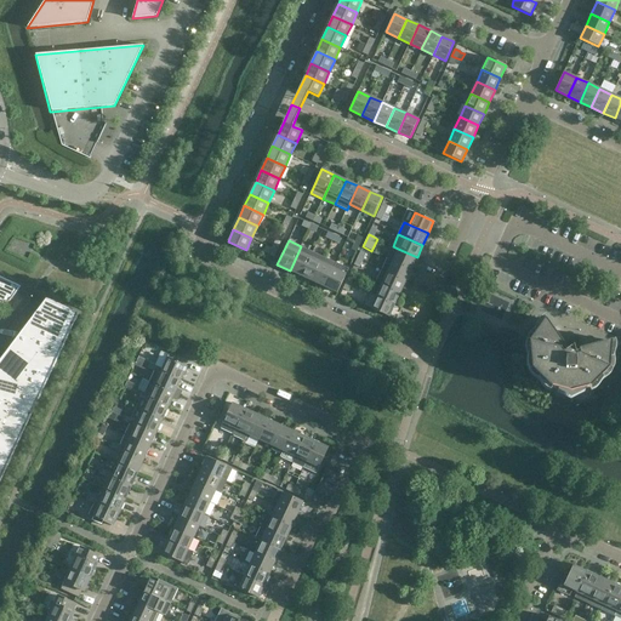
[(301,277),(313,252),(301,246),(290,271),(301,277)]
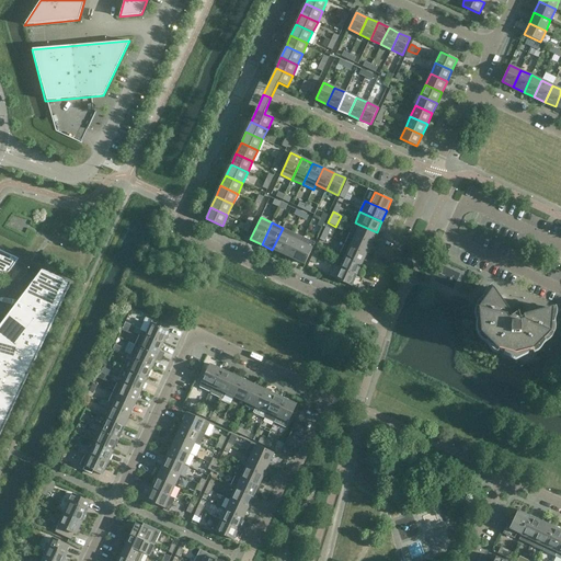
[(371,243),(377,232),(359,225),(355,236),(371,243)]
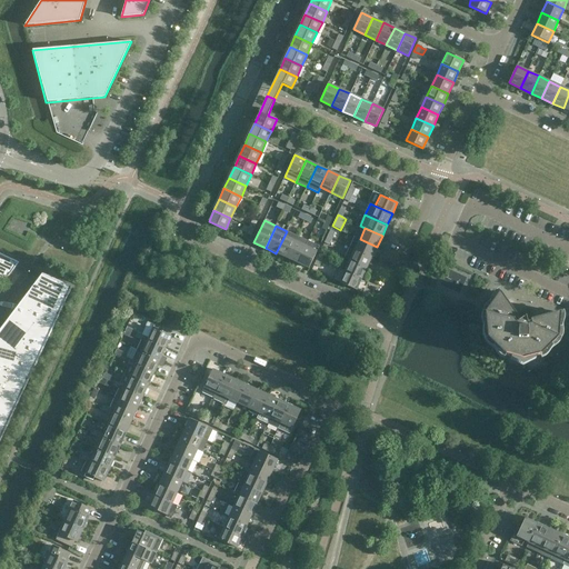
[(287,258),(297,236),(287,231),(276,253),(287,258)]
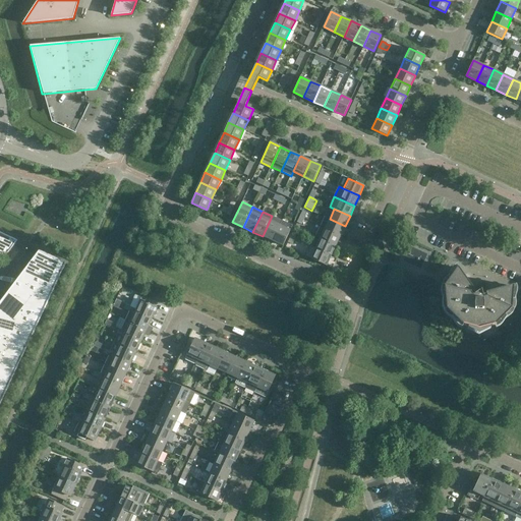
[(273,241),(282,221),(272,216),(263,236),(273,241)]
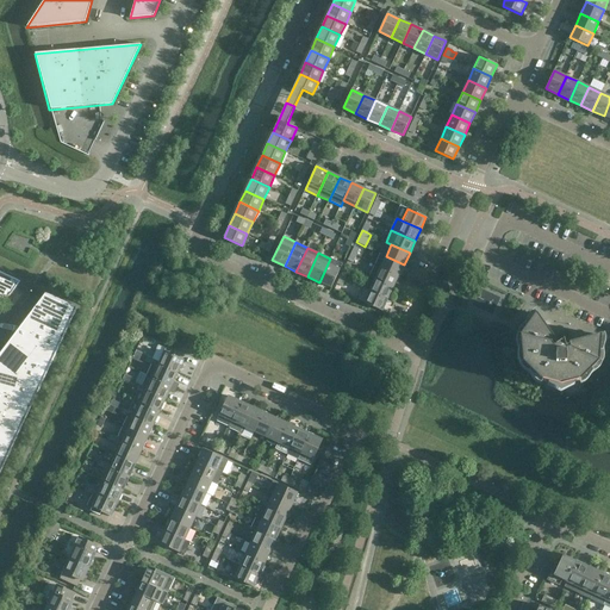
[(399,275),(404,265),(386,256),(380,253),(375,265),(399,275)]
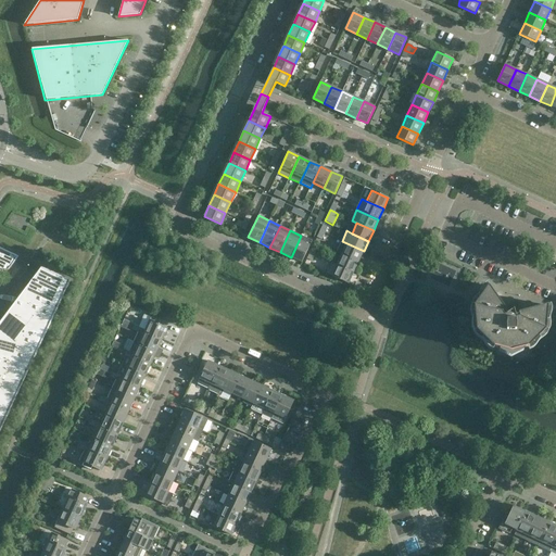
[(312,240),(301,236),(291,257),(302,262),(312,240)]
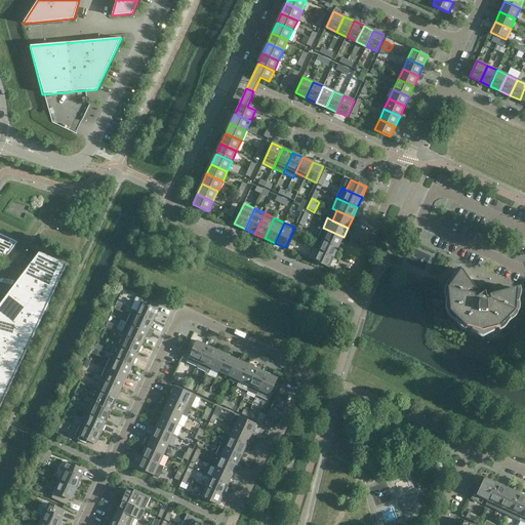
[(338,247),(344,237),(323,228),(318,238),(323,240),(338,247)]
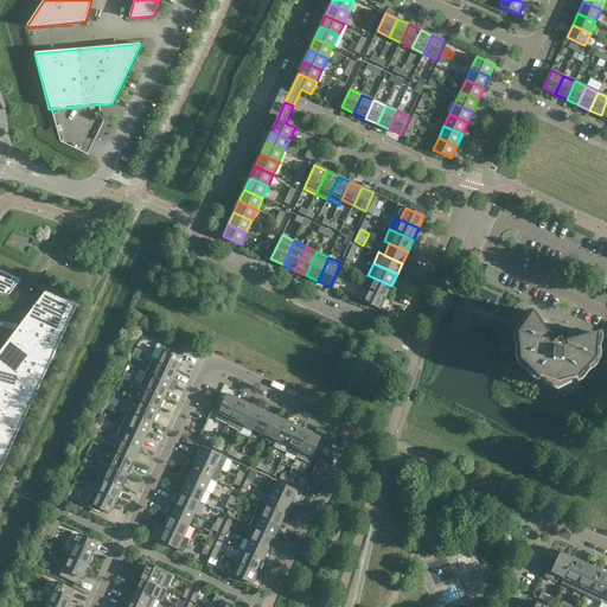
[(0,295),(8,295),(20,280),(0,270),(0,295)]
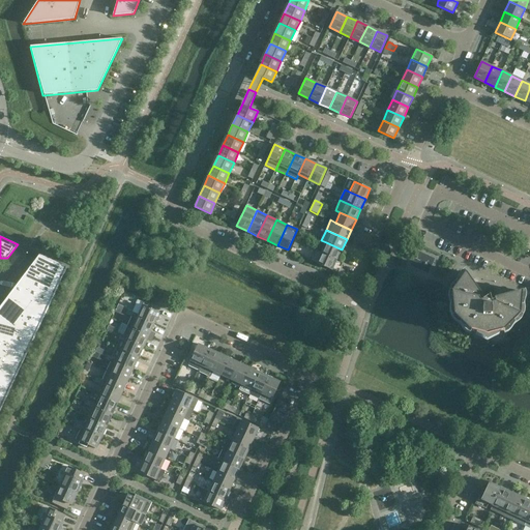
[(336,260),(342,249),(326,242),(321,253),(336,260)]
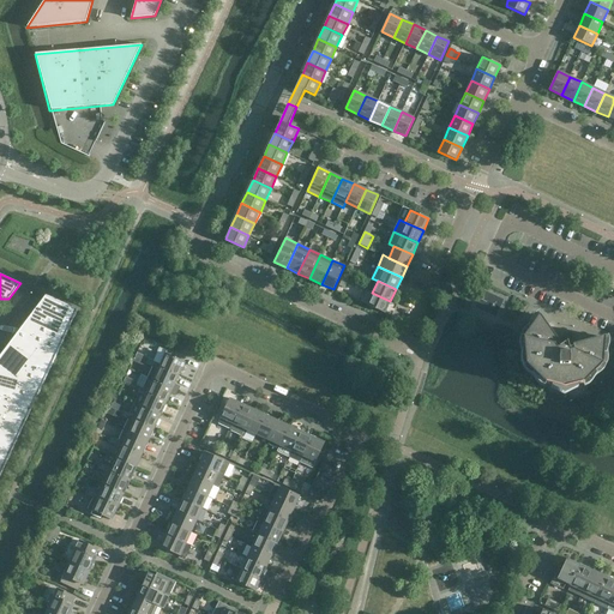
[(385,313),(390,301),(372,293),(367,290),(361,302),(385,313)]
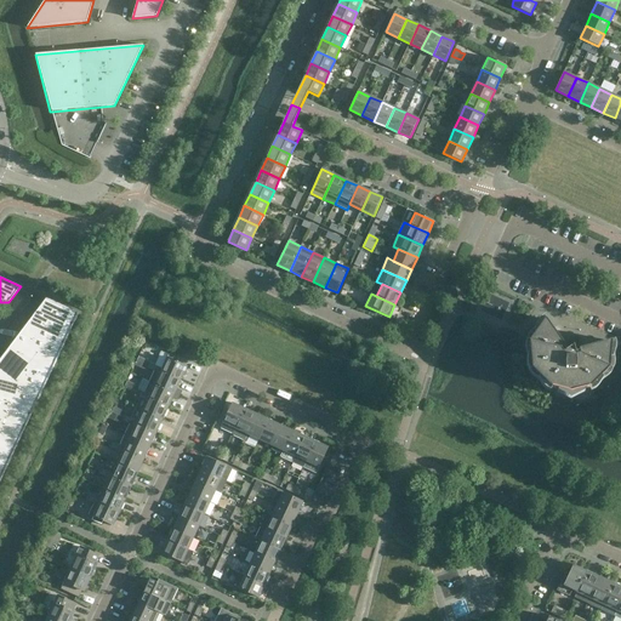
[(73,312),(47,300),(39,312),(38,311),(33,317),(34,318),(0,363),(0,482),(79,314),(74,312),(73,312)]
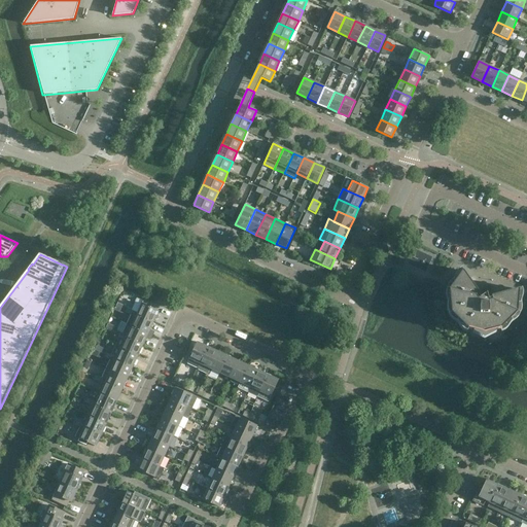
[(462,272),(457,279),(455,278),(450,284),(448,286),(447,290),(449,290),(450,300),(448,300),(448,308),(448,311),(449,315),(452,314),(458,320),(457,321),(461,327),(463,330),(466,331),(467,329),(473,331),(472,332),(484,339),(495,332),(495,331),(500,329),(501,329),(501,331),(505,329),(507,327),(512,321),(511,320),(517,313),(519,314),(521,311),(521,307),(520,300),(518,300),(519,290),(519,289),(491,297),(489,288),(480,294),(463,271),(462,272)]
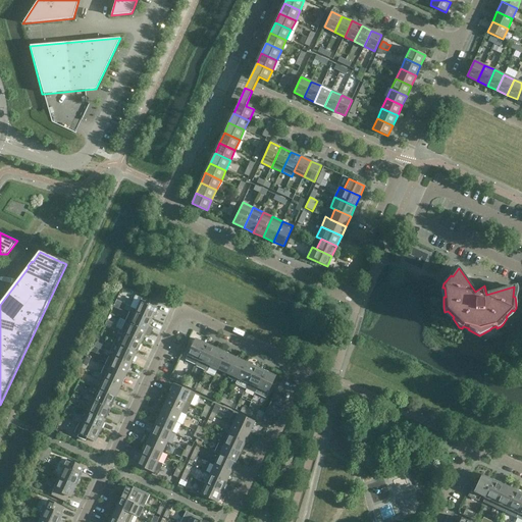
[(142,298),(137,310),(136,312),(152,320),(157,308),(149,305),(150,302),(142,298)]
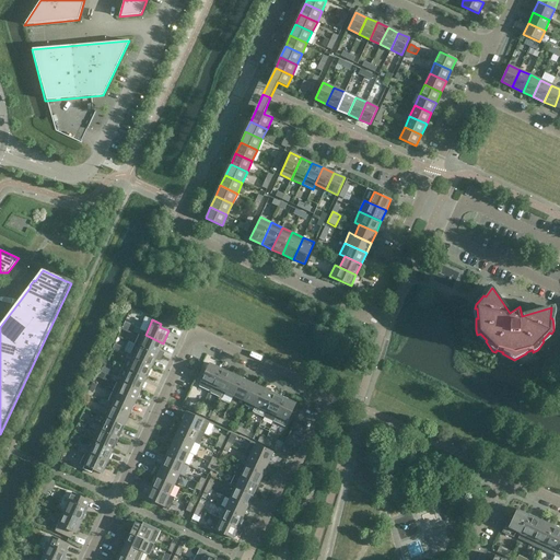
[(160,351),(163,343),(146,335),(147,333),(141,330),(139,335),(135,345),(158,356),(161,357),(163,353),(160,351)]
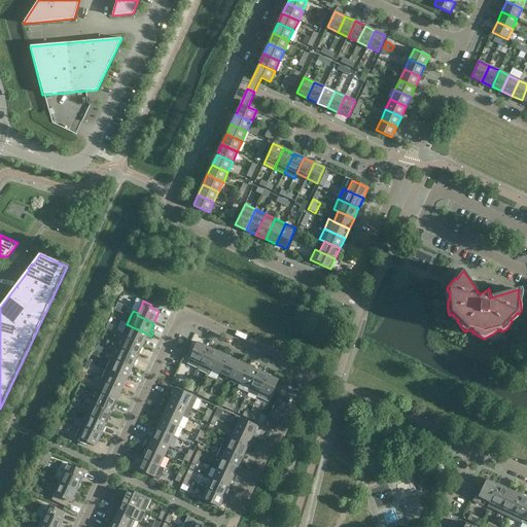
[(151,336),(148,335),(127,324),(123,334),(123,332),(120,338),(126,340),(127,338),(143,345),(146,338),(150,340),(151,336)]
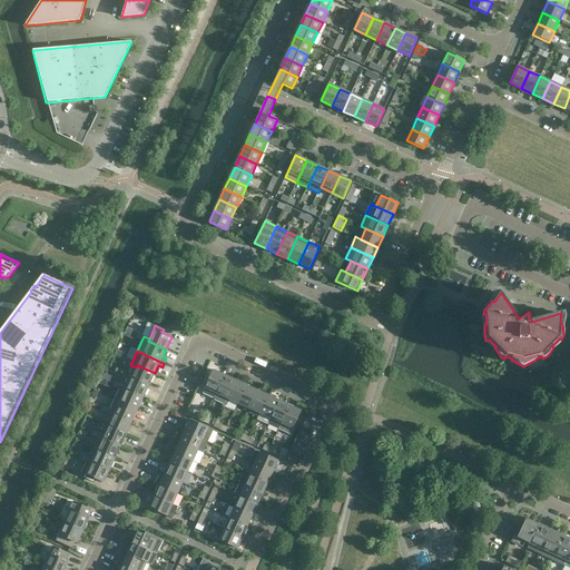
[(149,385),(155,373),(137,365),(136,367),(130,377),(149,385)]
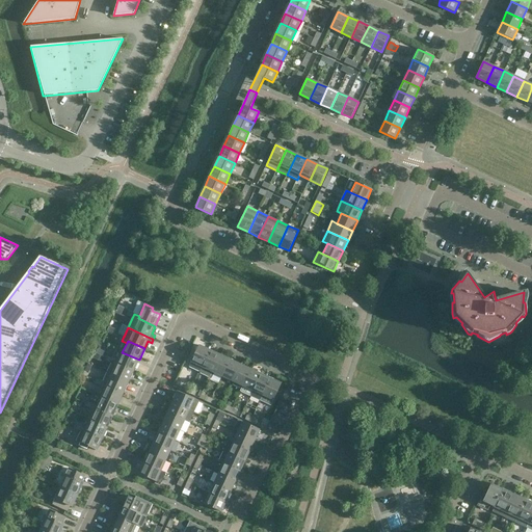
[(200,372),(210,350),(198,345),(189,367),(200,372)]
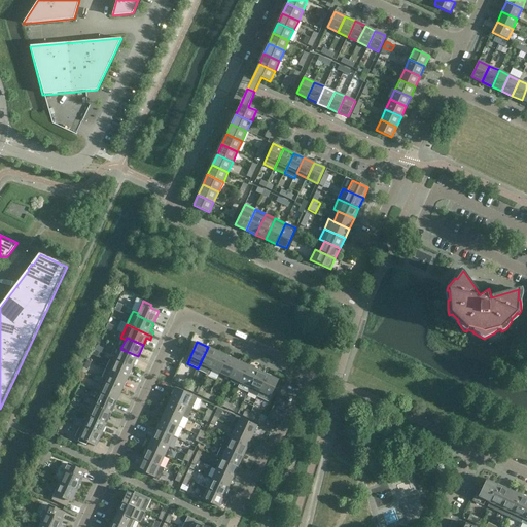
[(210,369),(217,352),(208,347),(198,369),(208,374),(210,369)]
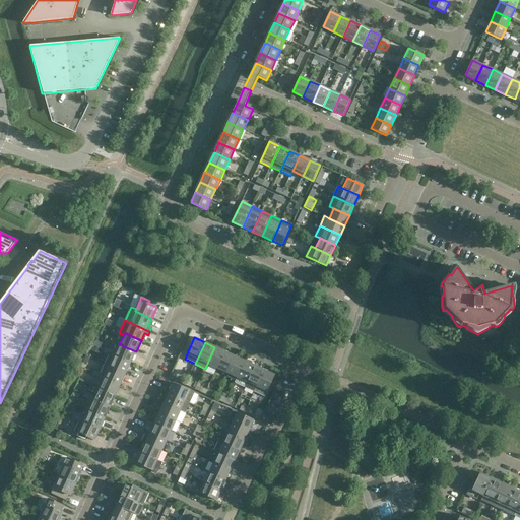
[(131,363),(136,351),(119,344),(115,352),(110,350),(108,354),(109,355),(113,358),(114,355),(131,363)]
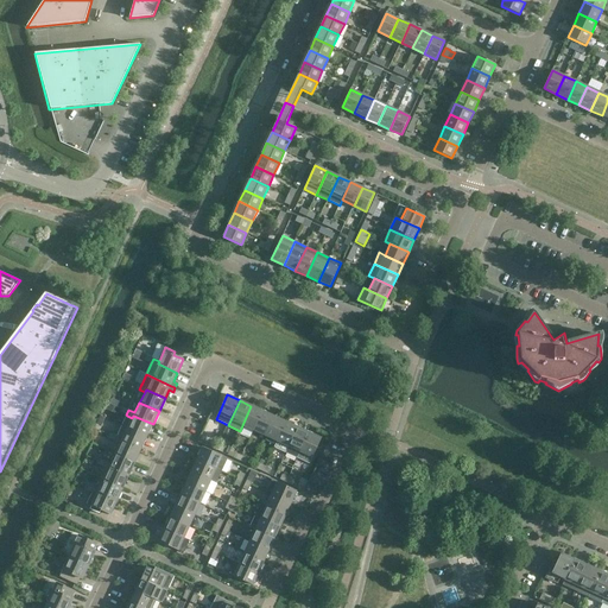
[(254,430),(263,411),(251,406),(242,425),(254,430)]
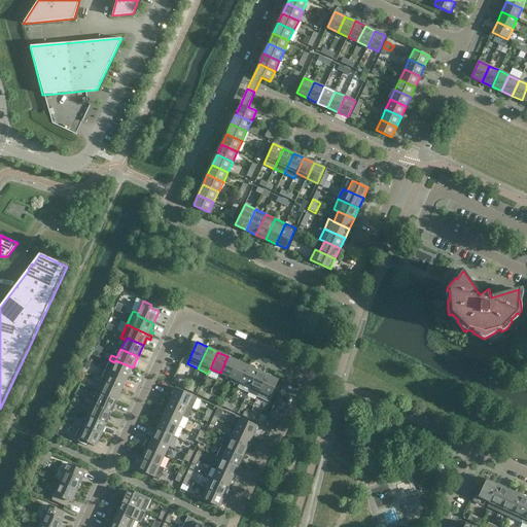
[(230,378),(238,361),(227,356),(220,373),(230,378)]
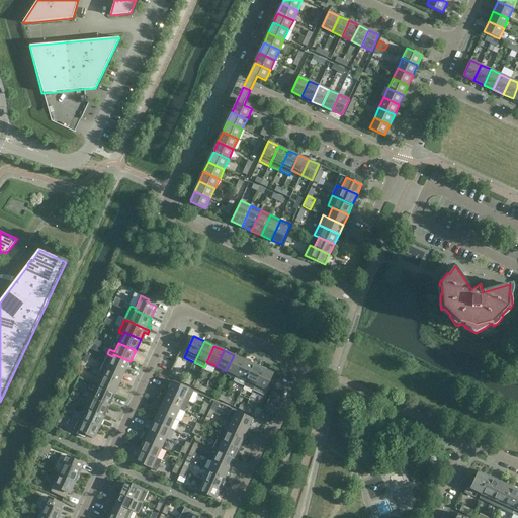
[(125,372),(131,361),(113,354),(112,356),(108,354),(104,362),(125,372)]
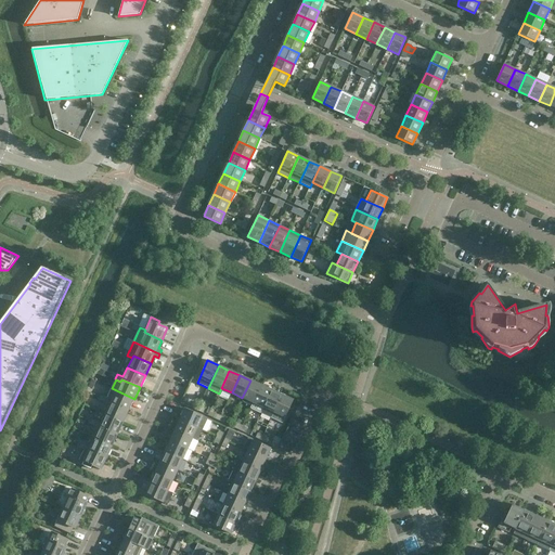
[(253,403),(261,385),(250,381),(242,398),(253,403)]
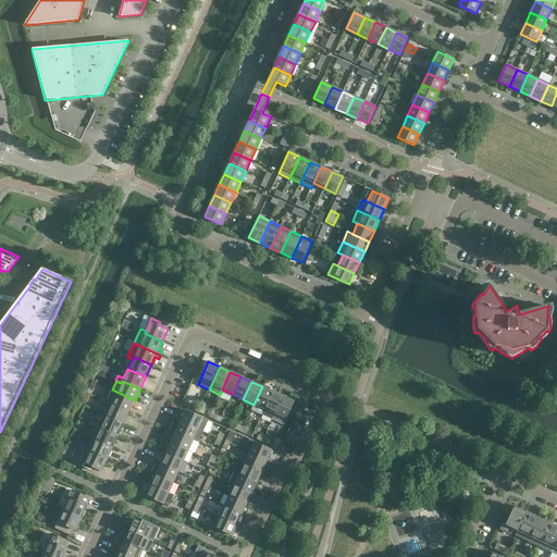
[(264,409),(273,392),(262,386),(254,405),(264,409)]
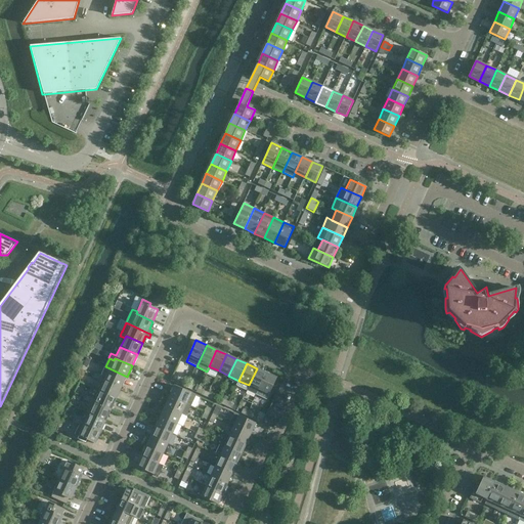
[(122,388),(127,377),(105,366),(101,376),(100,376),(98,380),(103,382),(104,380),(122,388)]
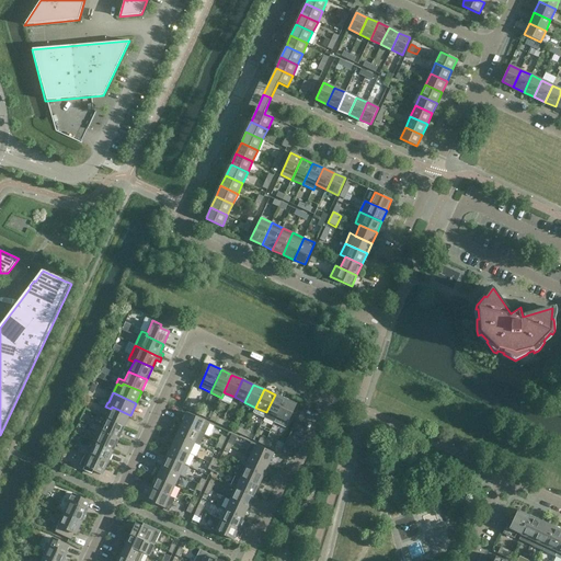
[(277,418),(285,399),(275,395),(266,412),(264,418),(274,423),(277,418)]
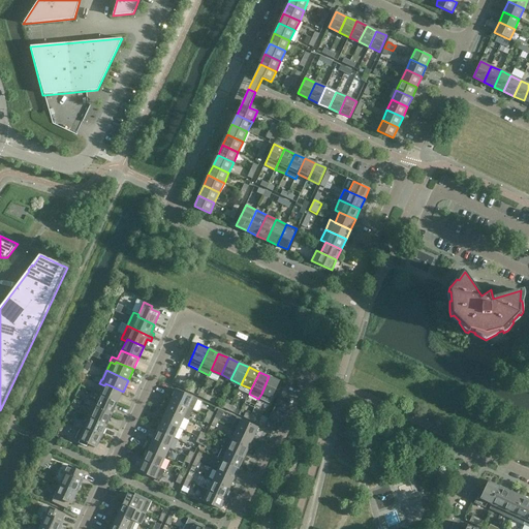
[(279,381),(269,376),(261,394),(272,398),(279,381)]
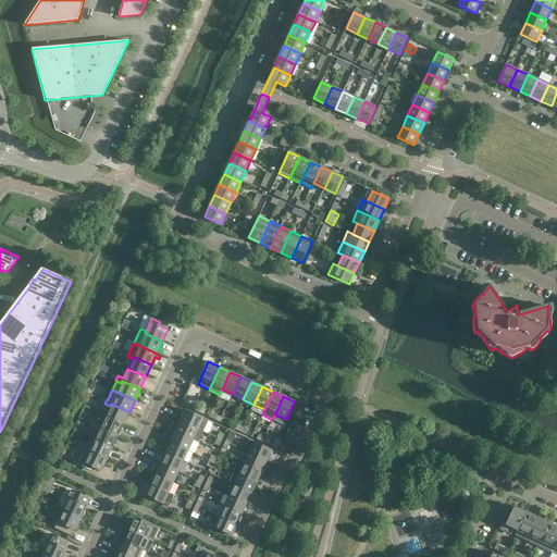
[(124,424),(130,412),(111,404),(110,406),(106,416),(124,424)]
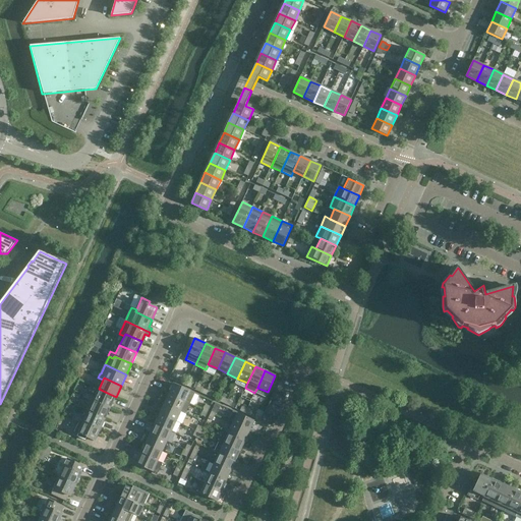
[(174,384),(169,394),(185,402),(190,404),(194,394),(174,384)]
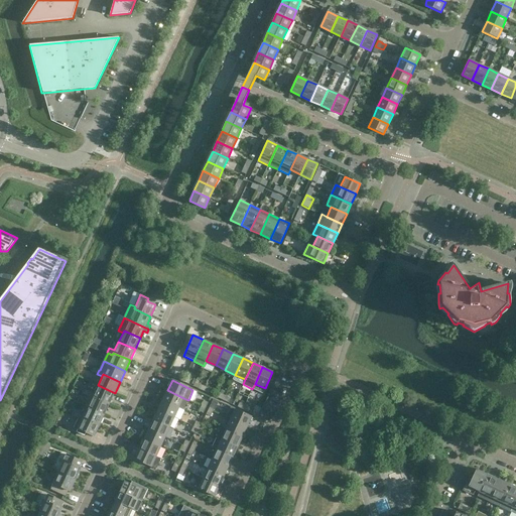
[(109,404),(115,393),(98,385),(94,394),(89,392),(87,396),(92,398),(93,396),(109,404)]
